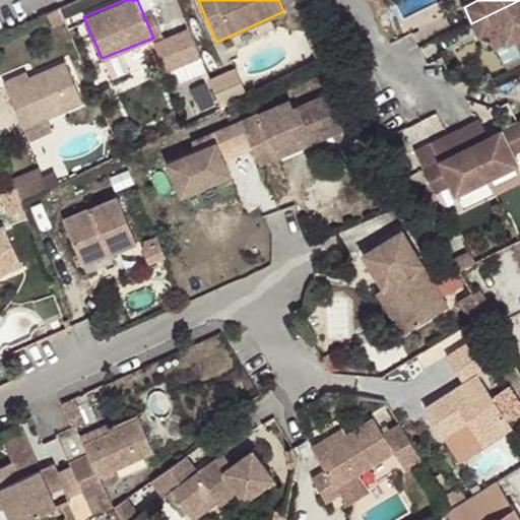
[(519,0),(471,23),(479,41),(500,30),(506,45),(516,40),(519,47),(519,0)]
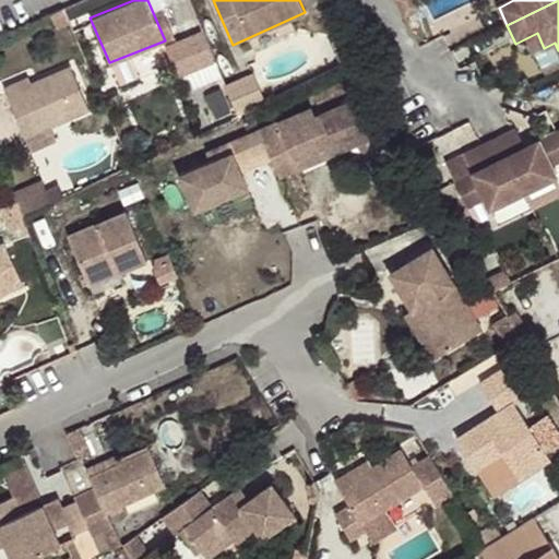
[(180,75),(194,72),(198,85),(223,80),(211,28),(170,38),(180,75)]
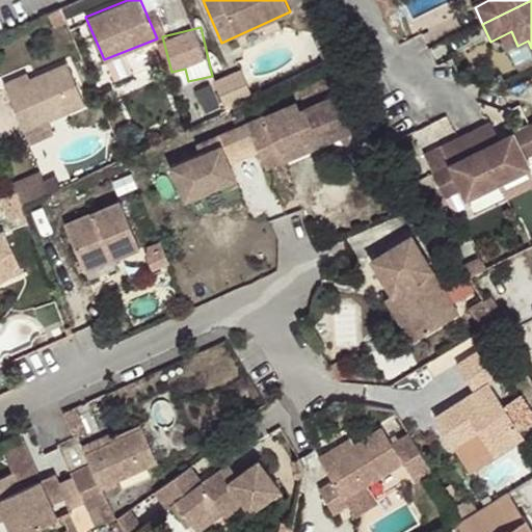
[(110,60),(118,78),(134,71),(126,53),(110,60)]
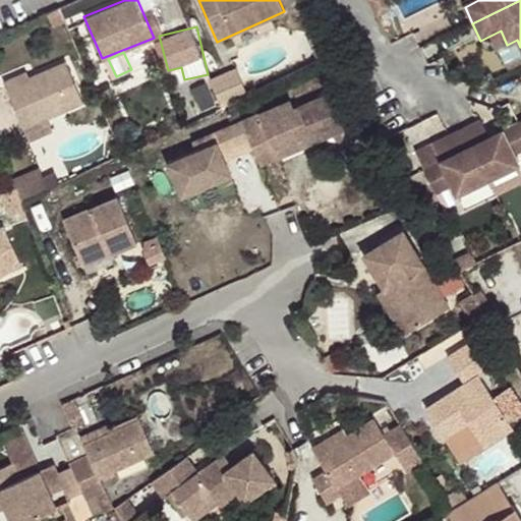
[(17,74),(1,79),(22,127),(83,102),(65,61),(20,81),(17,74)]
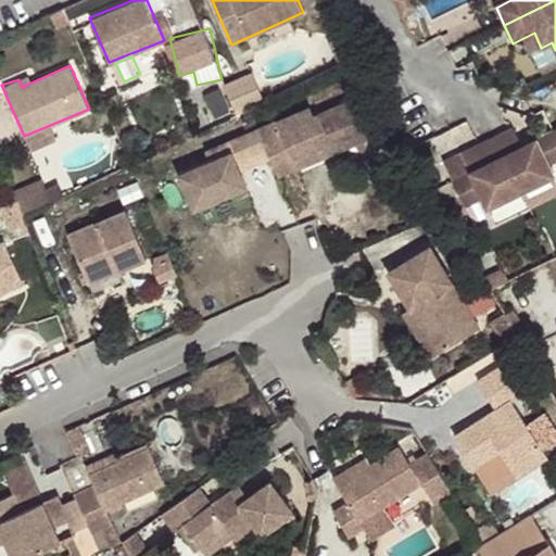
[(239,106),(264,95),(254,71),(228,83),(239,106)]
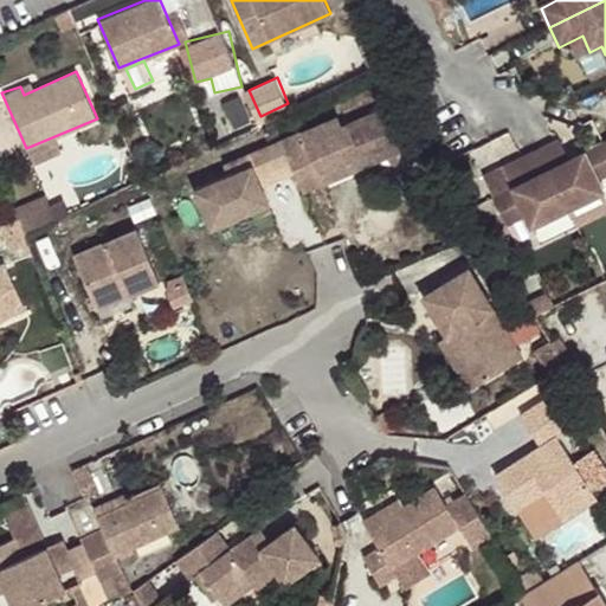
[(30,83),(20,86),(24,95),(32,90),(30,83)]
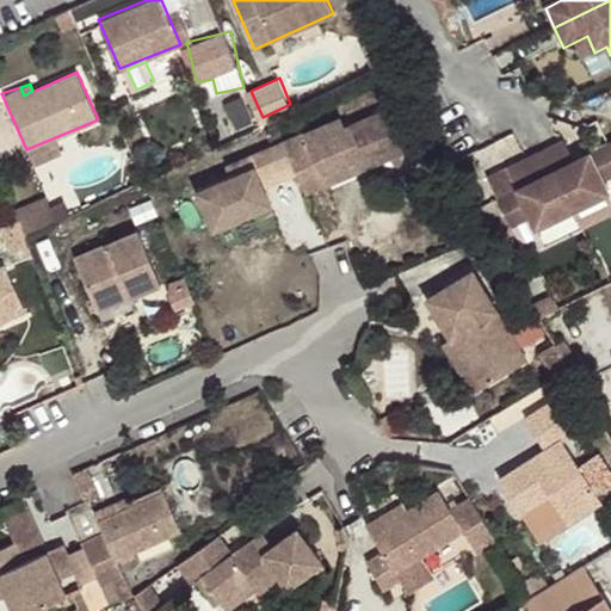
[(338,109),(303,125),(306,134),(284,143),(295,167),(304,187),(325,178),(320,167),(358,149),(364,160),(401,143),(381,99),(341,116),(338,109)]
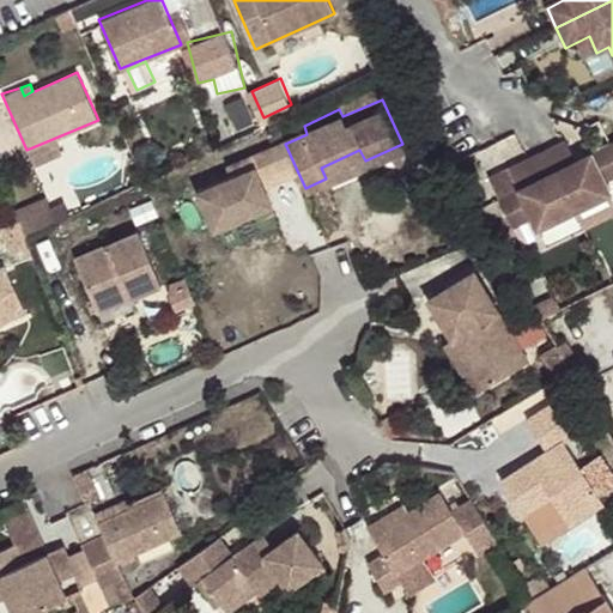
[(304,126),(283,137),(285,144),(307,134),(304,126)]
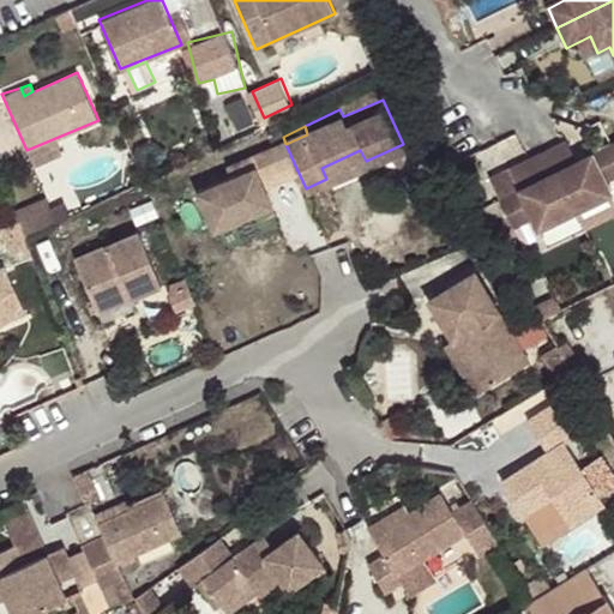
[(232,172),(198,186),(214,228),(271,203),(264,184),(260,173),(270,168),(274,179),(296,168),(286,144),(283,137),(227,161),(232,172)]
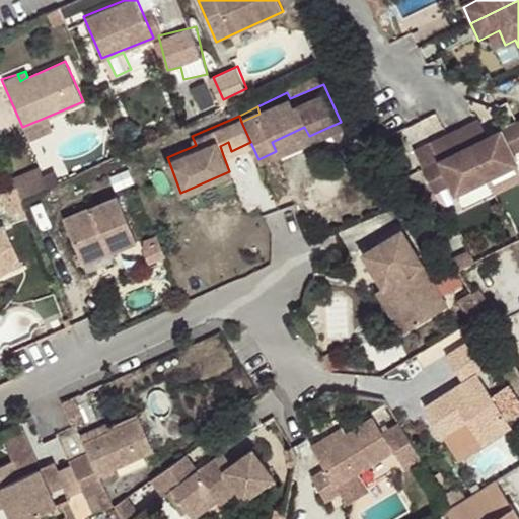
[(479,121),(462,130),(487,178),(516,164),(512,155),(518,150),(518,123),(488,138),(479,121)]
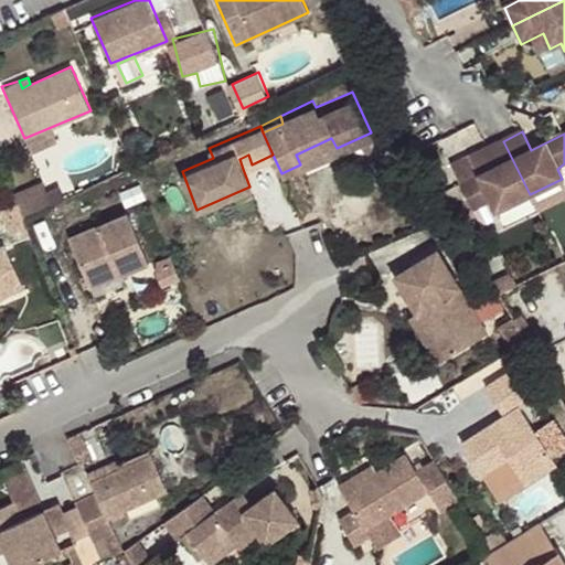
[(331,138),(296,155),(300,164),(337,148),(331,138)]
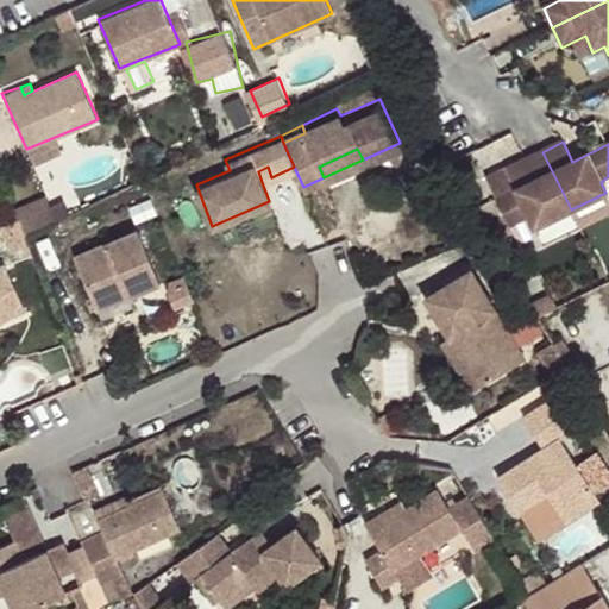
[(487,179),(510,226),(529,217),(534,228),(571,209),(542,152),(487,179)]
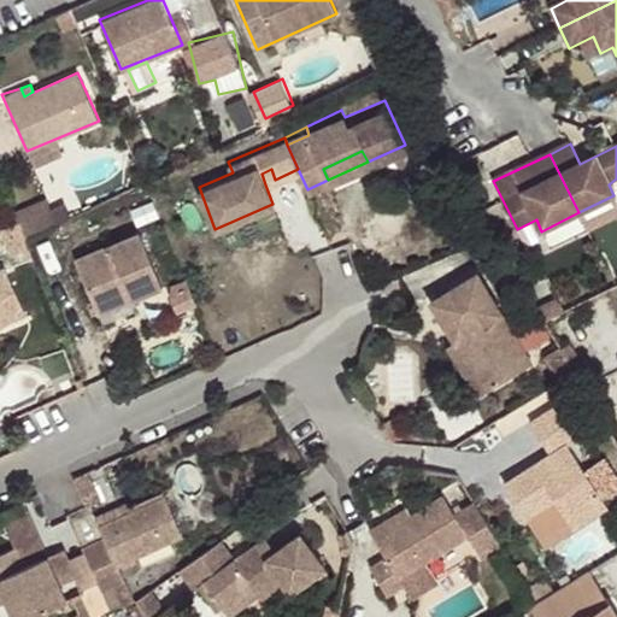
[(271,169),(262,174),(265,184),(275,180),(271,169)]
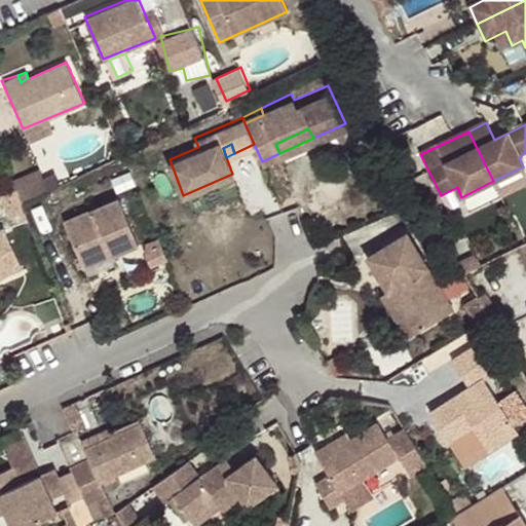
[(119,198),(63,223),(82,266),(110,255),(112,258),(140,247),(119,198)]
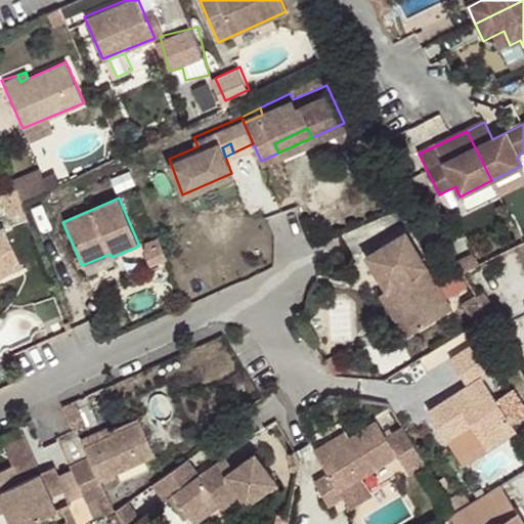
[(407,227),(367,253),(387,289),(388,290),(399,282),(404,291),(399,294),(406,307),(400,311),(410,325),(438,309),(434,303),(446,295),(407,227)]
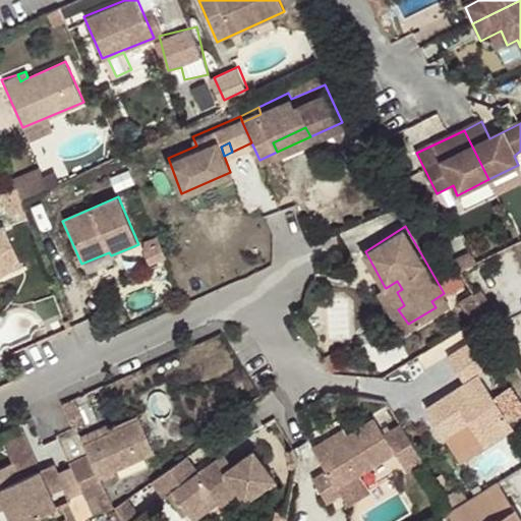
[(0,276),(12,271),(0,242),(0,276)]
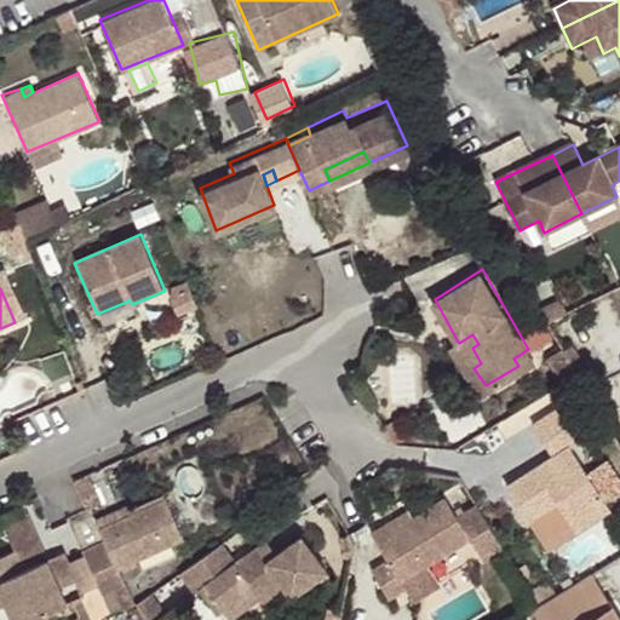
[(97,314),(99,319),(132,304),(130,300),(97,314)]
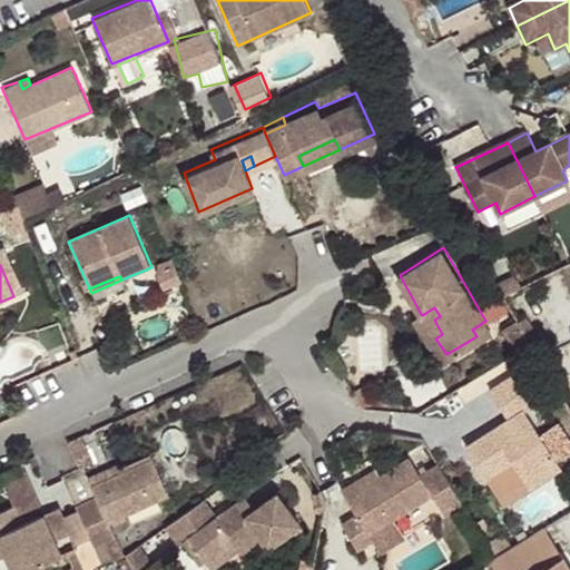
[(434,307),(422,315),(421,314),(414,317),(440,357),(446,354),(435,338),(442,334),(434,320),(440,316),(434,307)]
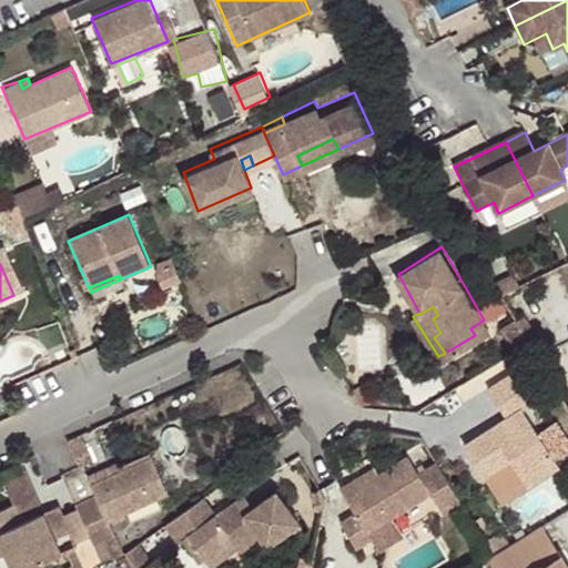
[(470,328),(475,335),(488,327),(484,320),(470,328)]
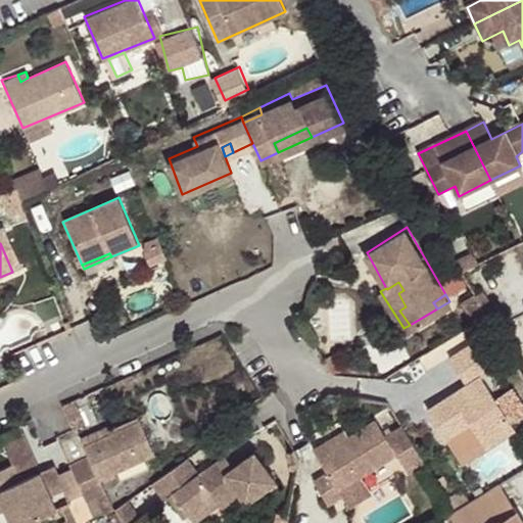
[(480,315),(487,310),(478,295),(471,300),(478,311),(480,315)]
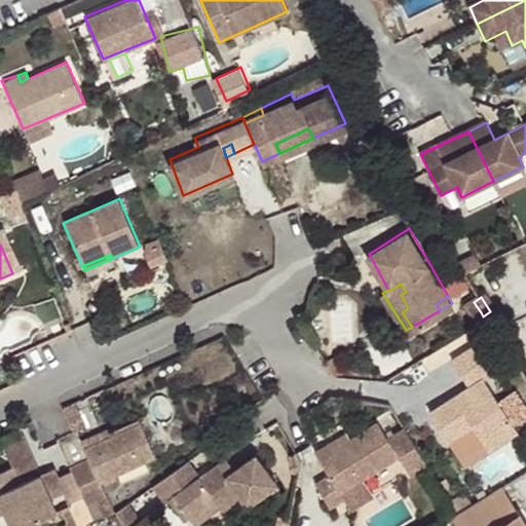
[(495,335),(503,332),(490,311),(483,316),(495,335)]
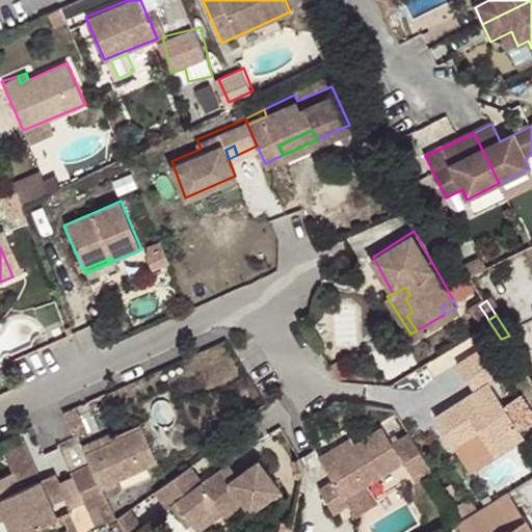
[(475,390),(436,414),(454,444),(474,431),(471,426),(476,423),(479,428),(495,453),(526,433),(494,379),(507,371),(487,339),(456,357),(475,390)]
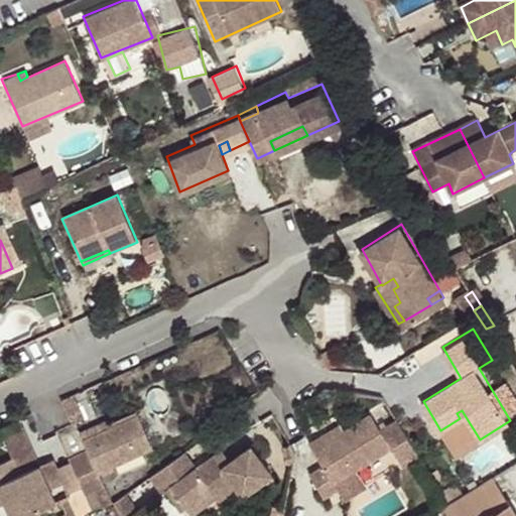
[(88,445),(71,454),(84,484),(101,476),(98,469),(154,443),(139,410),(84,436),(88,445)]
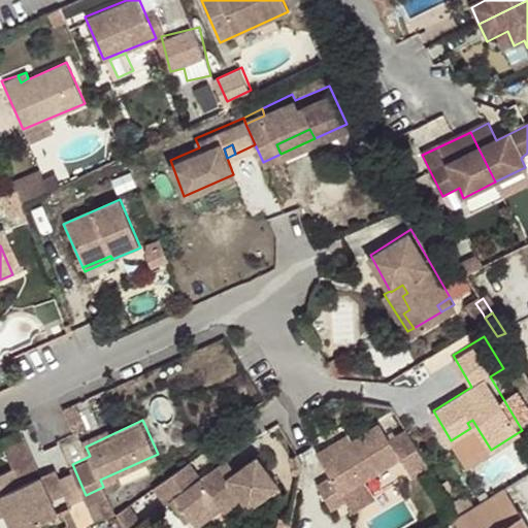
[(467,423),(470,428),(475,425),(472,420),(467,423)]
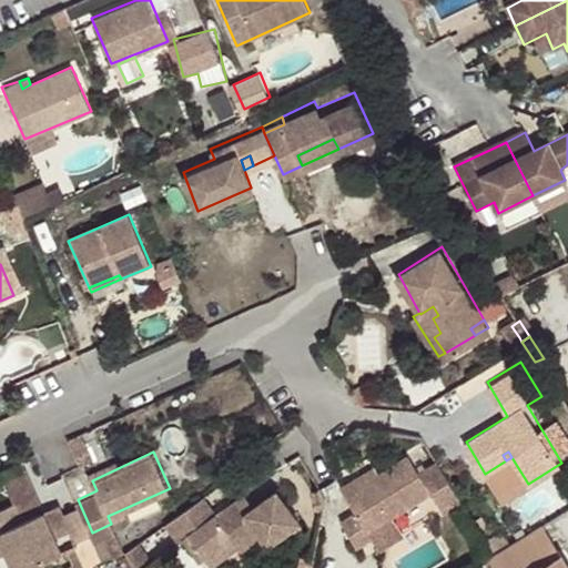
[(381,476),(347,496),(357,513),(341,524),(358,550),(374,540),(369,534),(433,495),(411,458),(381,476)]
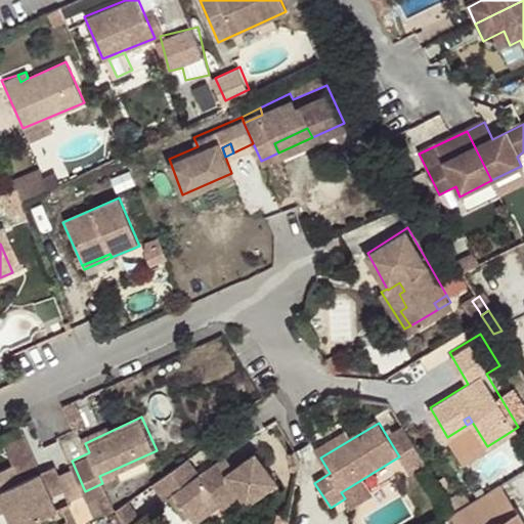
[(347,432),(315,450),(319,456),(351,439),(347,432)]
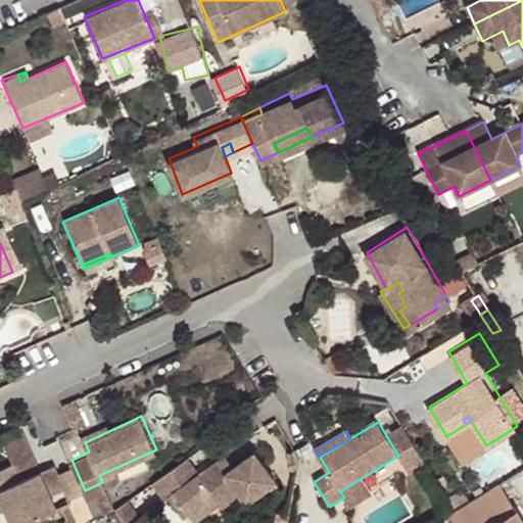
[(188,456),(153,482),(167,501),(176,492),(193,514),(217,496),(224,507),(242,492),(243,492),(241,488),(251,480),(260,495),(277,484),(256,454),(237,467),(230,472),(221,459),(202,472),(188,456)]
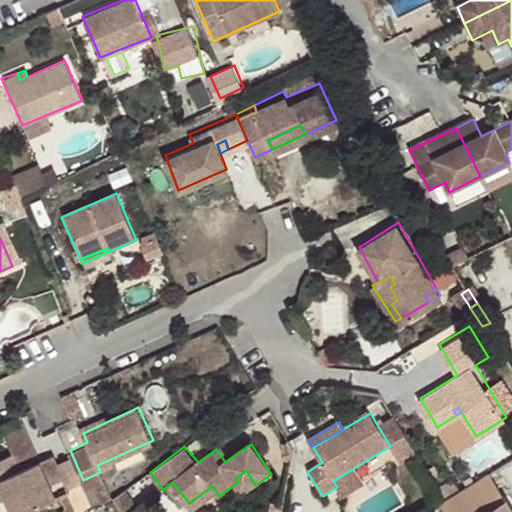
[(216,449),(225,462),(232,457),(223,444),(216,449)]
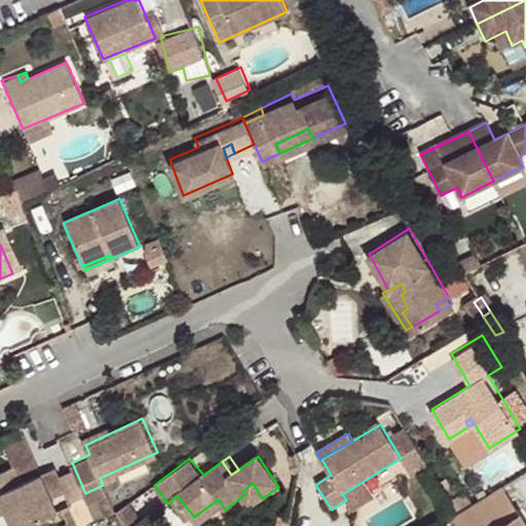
[(0,499),(11,525),(42,525),(39,519),(55,511),(39,473),(20,481),(12,464),(0,468),(0,499)]
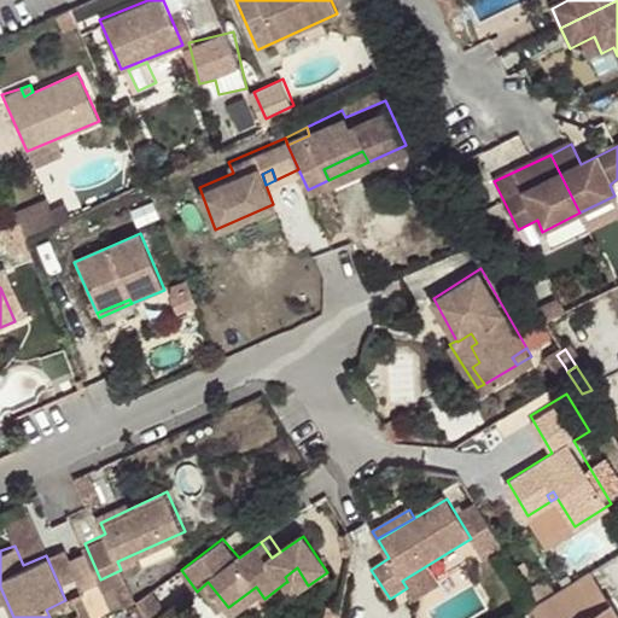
[(308,586),(297,567),(285,577),(287,582),(286,582),(295,594),(308,586)]
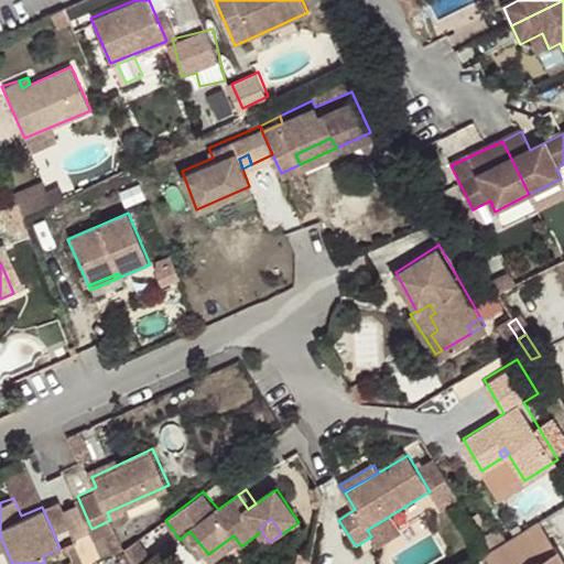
[(563,563),(539,521),(485,554),(490,563),(563,563)]
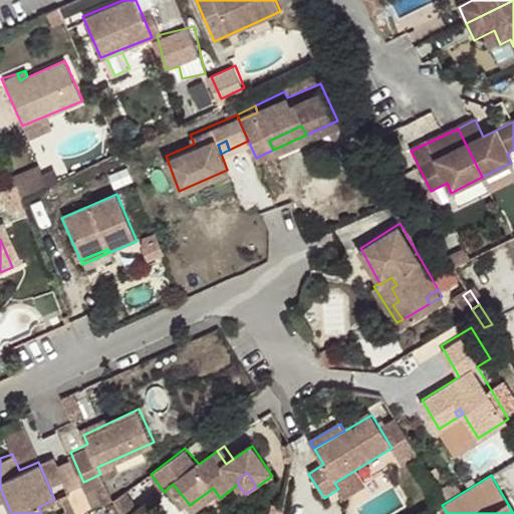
[(0,513),(11,513),(0,488),(0,513)]
